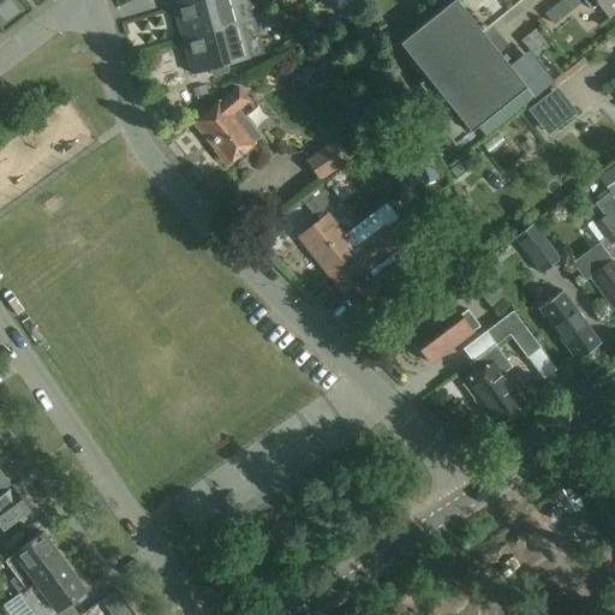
[(185,0),(172,4),(181,40),(187,39),(238,24),(231,0),(185,0)]
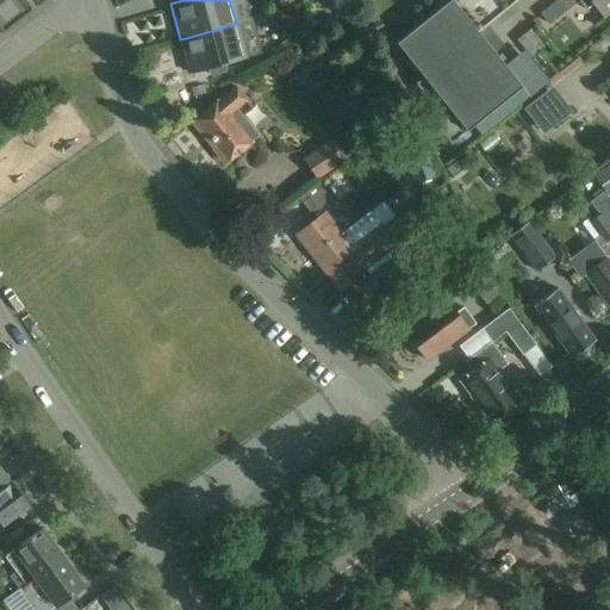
[(449,0),(397,43),(410,58),(405,62),(419,80),(416,83),(429,101),(425,104),(440,122),(436,125),(450,144),(464,134),(462,134),(522,86),(478,31),(517,0),(449,0)]
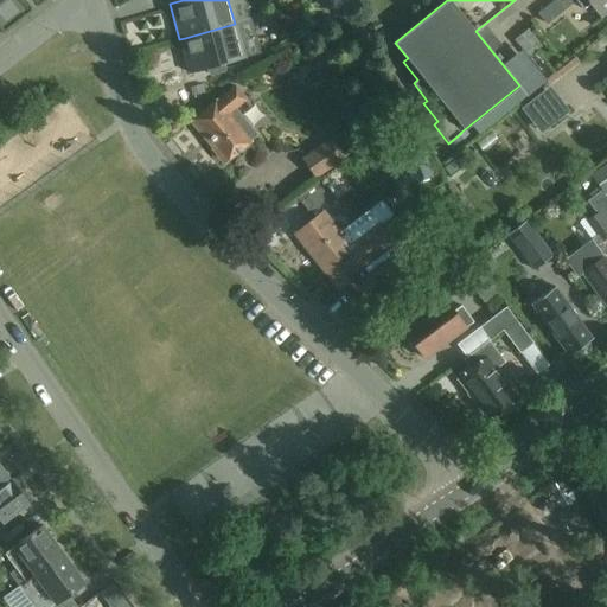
[(555,0),(554,0),(537,13),(547,25),(564,11),(555,0)]
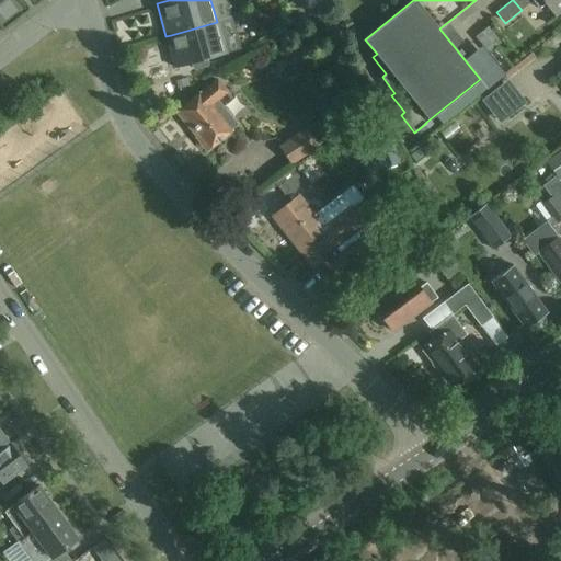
[(560,0),(531,0),(539,9),(545,3),(556,16),(560,11),(560,0)]
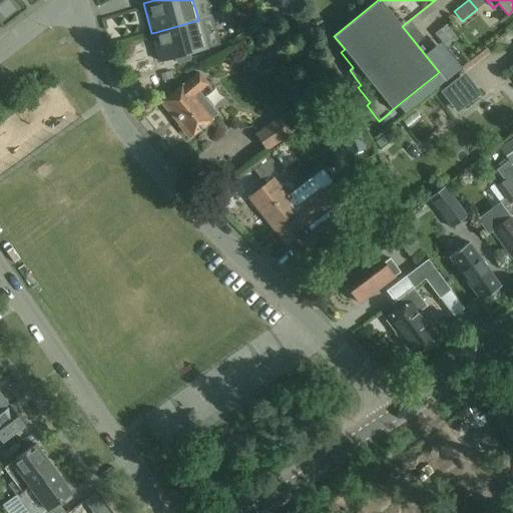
[(206,49),(198,20),(156,32),(159,44),(155,46),(160,62),(175,58),(176,62),(179,64),(189,61),(191,58),(190,54),(206,49)]
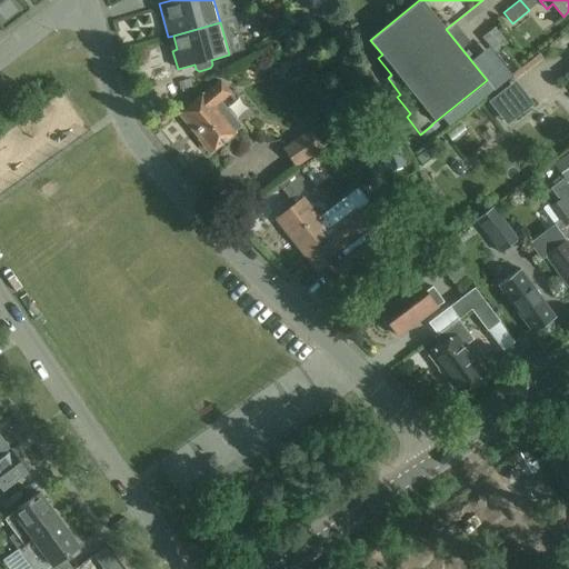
[(181,112),(212,150),(220,145),(221,146),(229,139),(228,138),(236,131),(235,131),(242,126),(221,100),(231,92),(221,80),(206,93),(206,92),(181,112)]
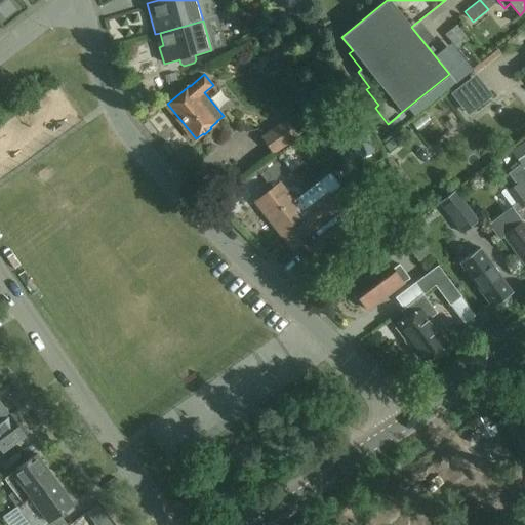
[(452,94),(460,105),(468,98),(475,108),(490,95),(483,86),(475,91),(468,82),(452,94)]
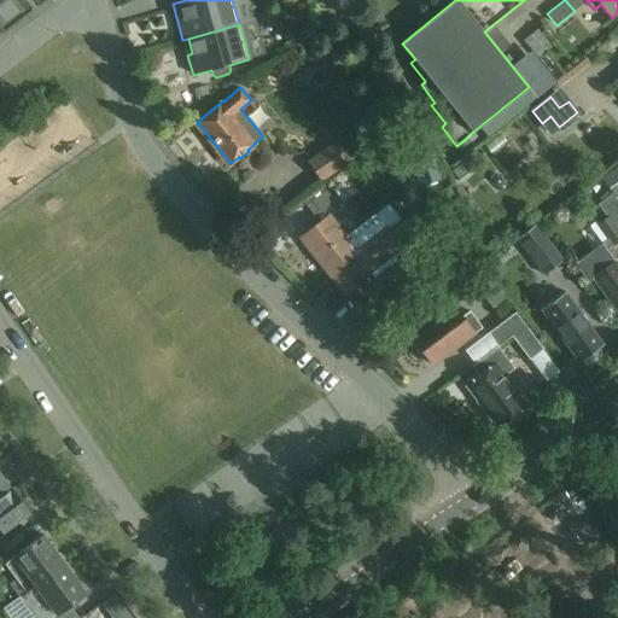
[(307,161),(322,181),(353,159),(351,158),(363,151),(350,133),(339,140),(338,139),(307,161)]
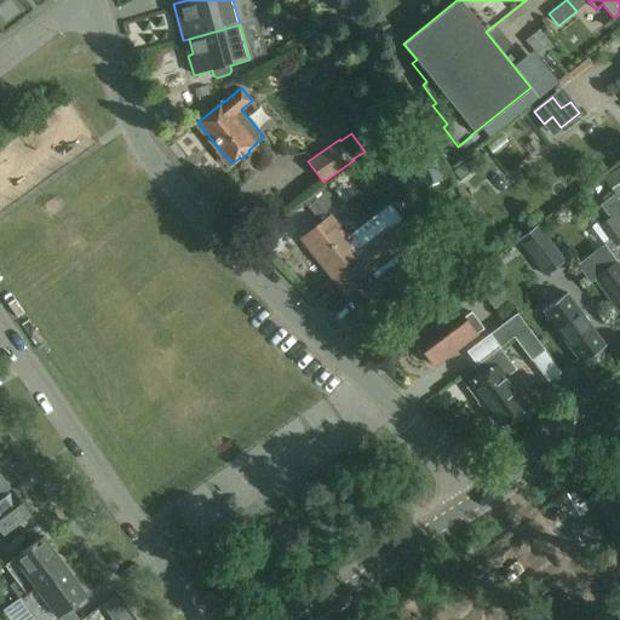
[(432,150),(414,156),(424,185),(442,179),(432,150)]
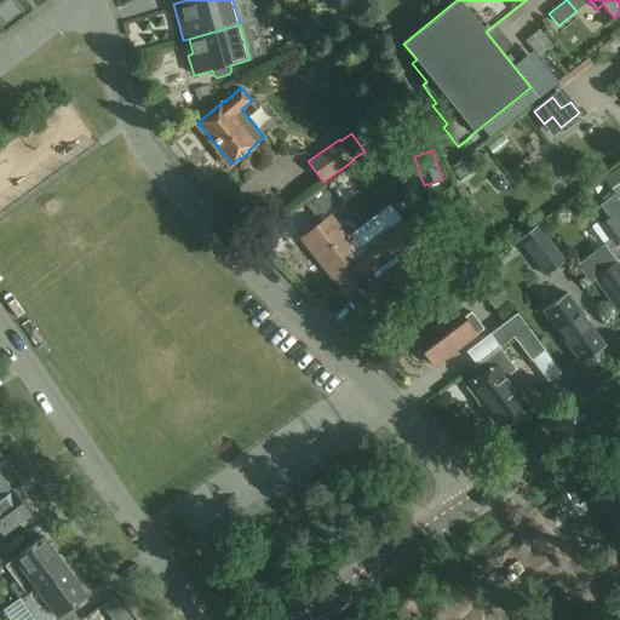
[(618,199),(619,196),(619,166),(604,178),(618,199)]
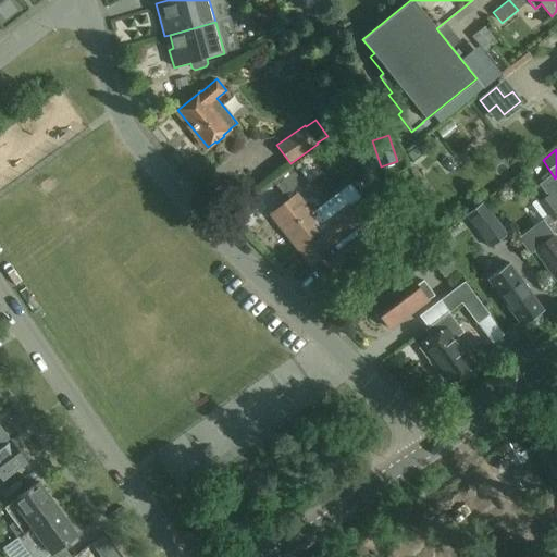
[(280,172),(272,178),(285,196),(302,183),(294,171),(284,177),(280,172)]
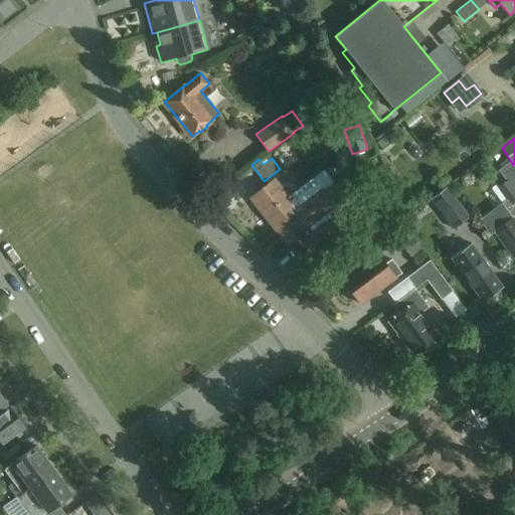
[(284,180),(279,184),(276,180),(252,198),(276,228),(275,228),(276,229),(324,191),(324,190),(334,182),(325,171),(295,194),(284,180)]
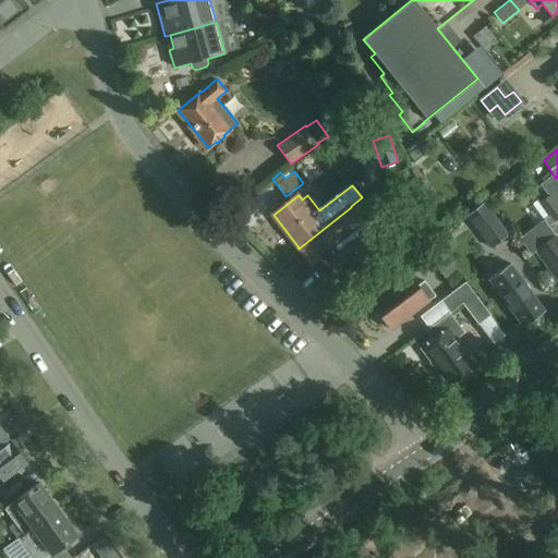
[(557,218),(557,201),(553,194),(552,193),(537,204),(552,223),(557,218)]
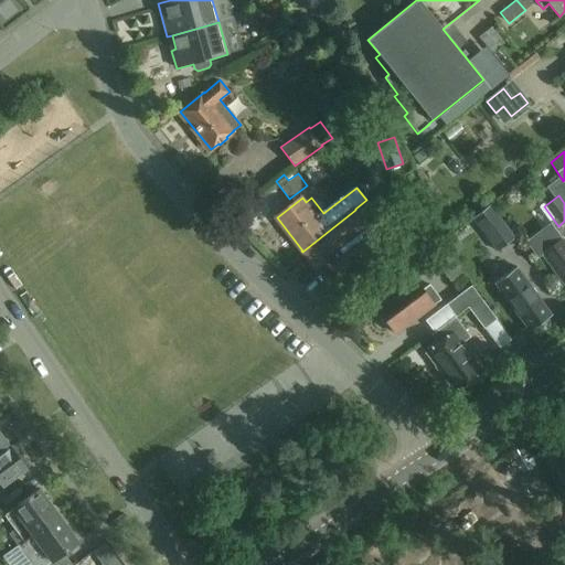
[(513,237),(488,205),(471,219),(497,251),(513,237)]
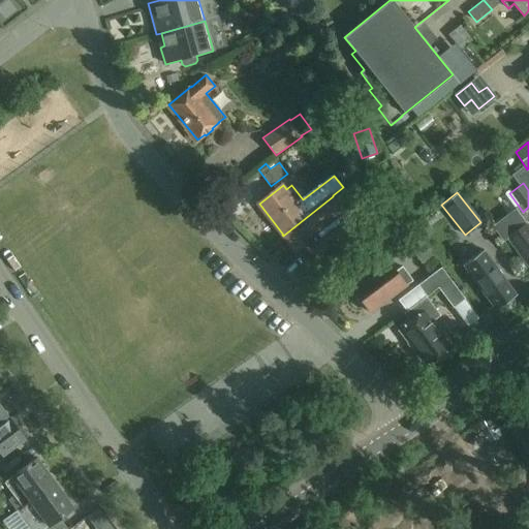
[(333,196),(283,236),(297,253),(306,246),(308,248),(308,249),(323,263),(377,222),(364,206),(349,217),(333,196)]
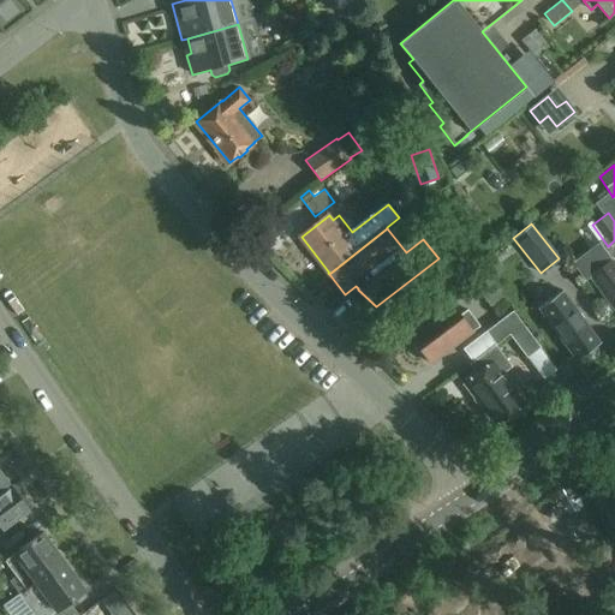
[(614,257),(609,262),(601,252),(583,266),(590,276),(614,310),(614,257)]
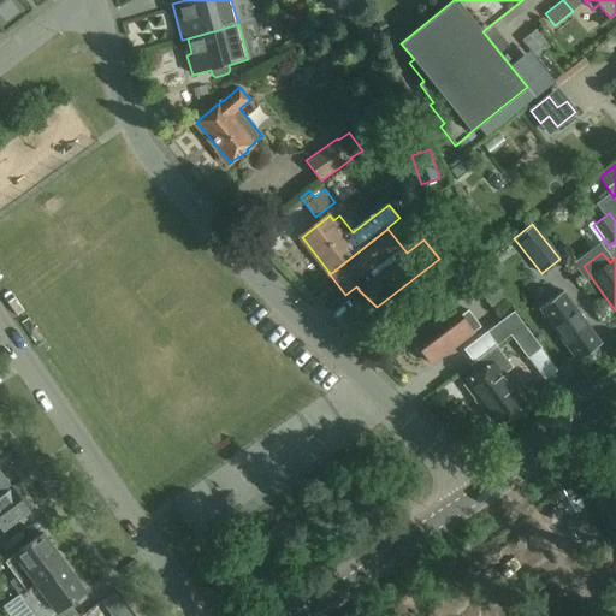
[(578,361),(602,343),(562,291),(538,309),(578,361)]
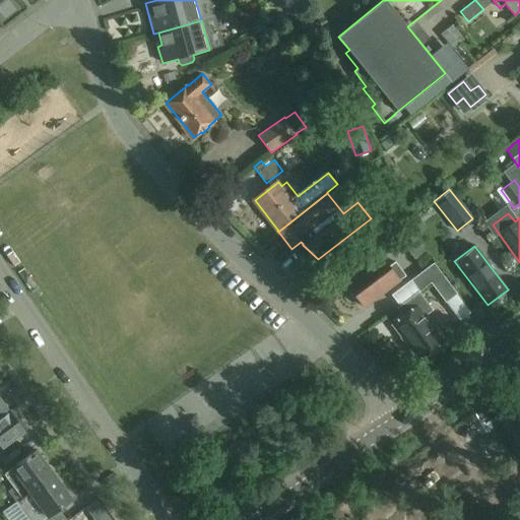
[(432,257),(456,286),(465,278),(441,250),(432,257)]
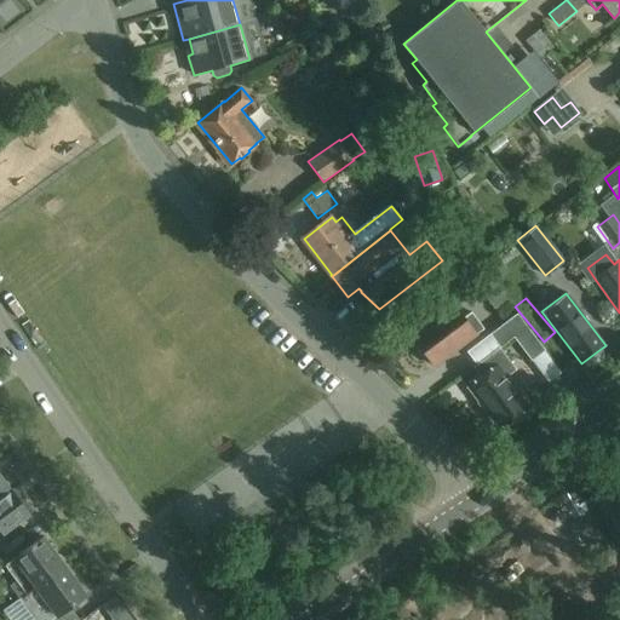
[(453,306),(411,338),(418,346),(418,351),(423,359),(426,359),(434,367),(483,329),(470,314),(463,320),(453,306)]
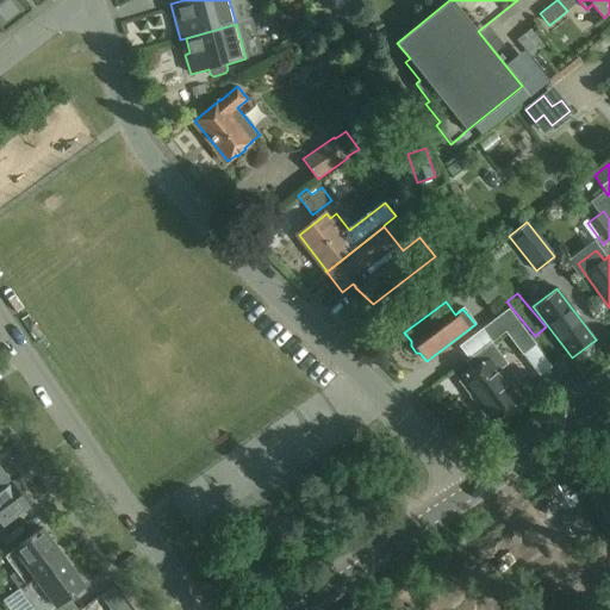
[(504,334),(518,323),(508,310),(481,330),(491,343),(504,334)]
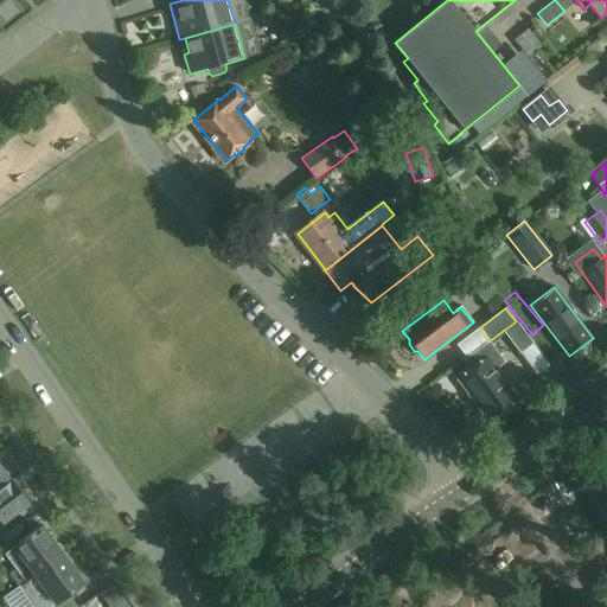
[(532,344),(516,321),(502,332),(519,355),(532,344)]
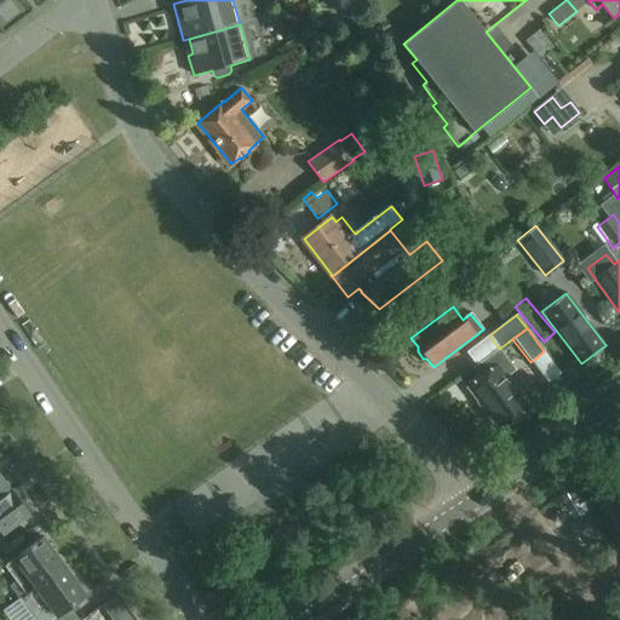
[(515,371),(498,349),(472,368),(480,378),(468,388),(488,415),(487,419),(493,426),(497,426),(499,430),(528,408),(506,378),(515,371)]
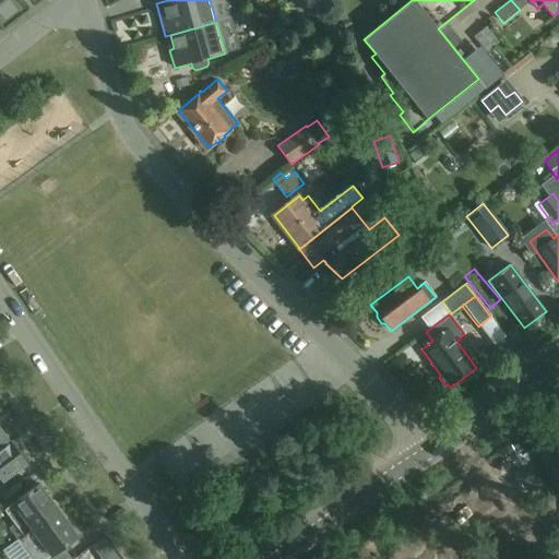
[(0,449),(10,442),(0,428),(0,449)]
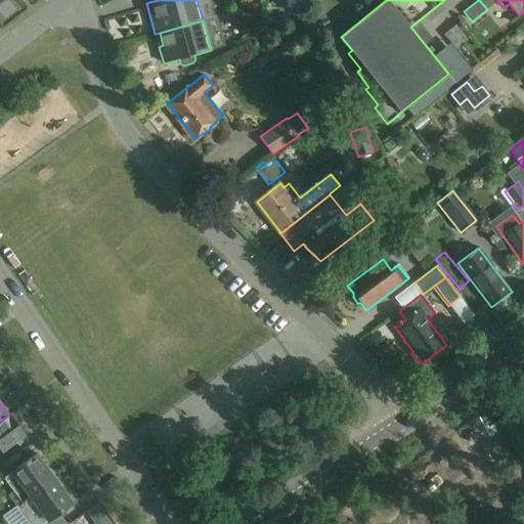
[(0,452),(28,432),(18,419),(14,422),(9,415),(0,421),(0,452)]
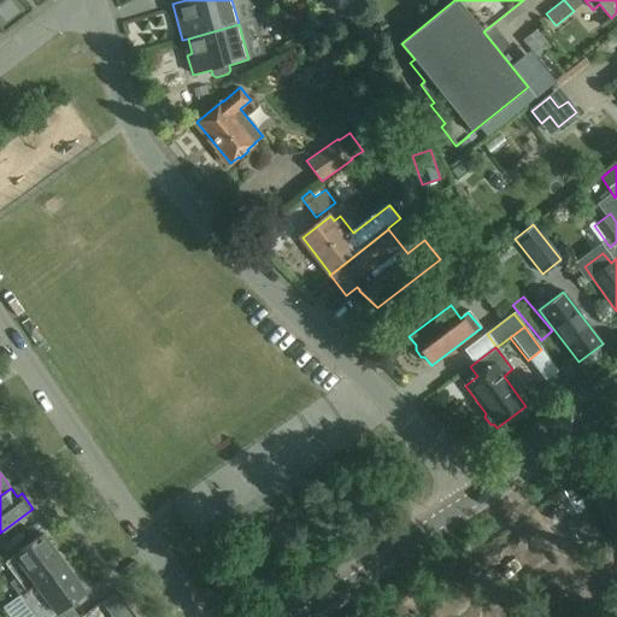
[(10,582),(19,595),(51,573),(63,564),(42,535),(13,556),(25,571),(10,582)]
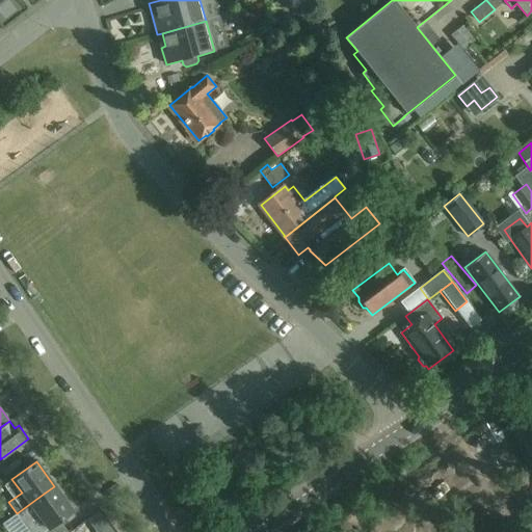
[(44,494),(17,513),(30,531),(64,531),(67,531),(59,520),(73,510),(54,486),(44,494)]
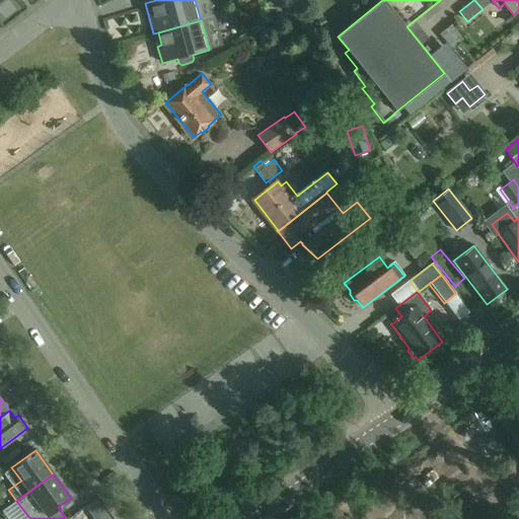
[(97,501),(87,508),(94,518),(104,510),(97,501)]
